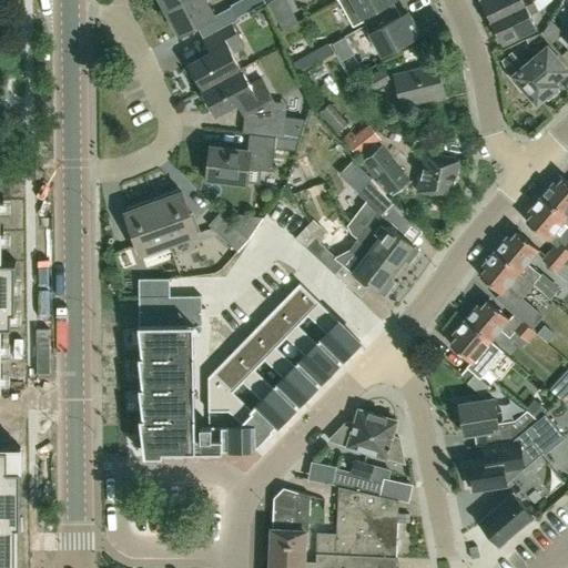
[(215,14),(208,0),(181,0),(165,9),(180,34),(204,22),(211,34),(232,22),(239,19),(232,7),(215,14)]
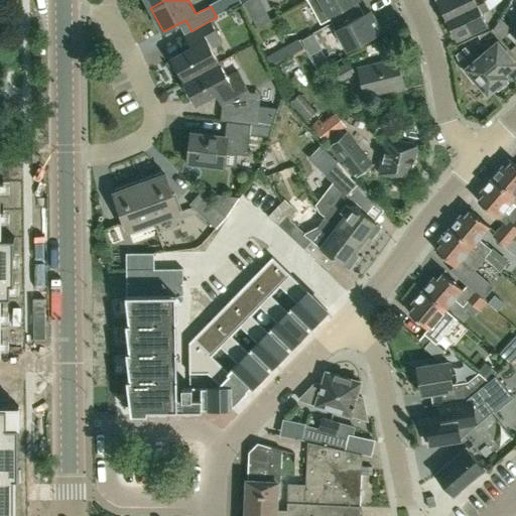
[(306,0),(320,23),(331,17),(333,20),(362,5),(359,0),(306,0)]
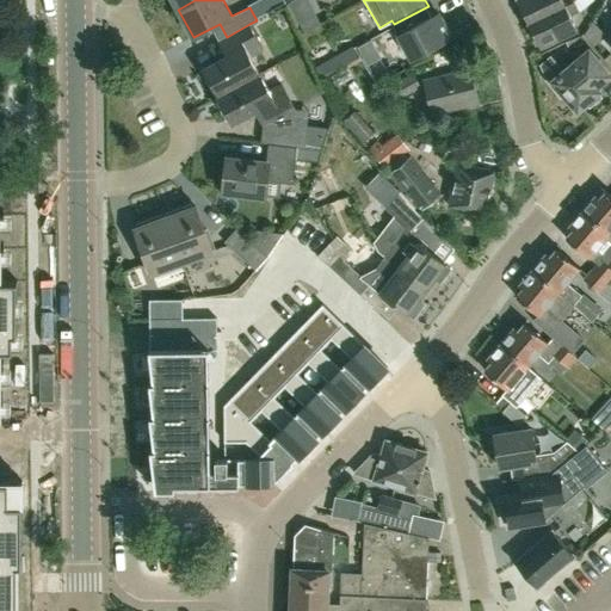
[(519,0),(530,20),(573,0),(519,0)]
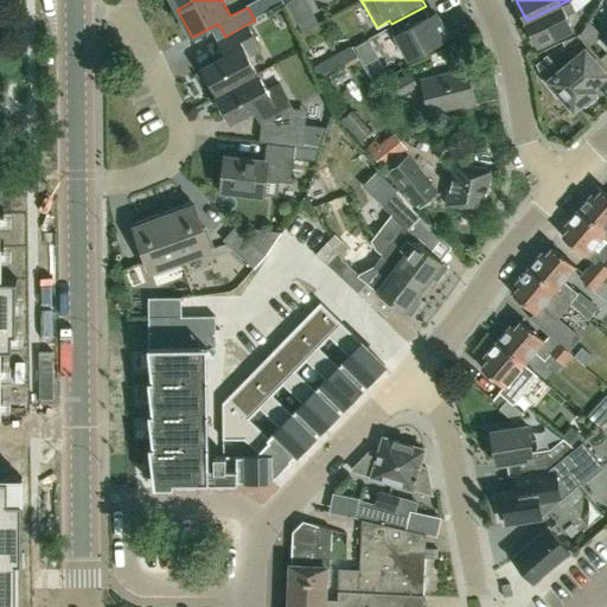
[(538,45),(575,29),(568,14),(577,10),(572,0),(569,0),(526,20),(538,45)]
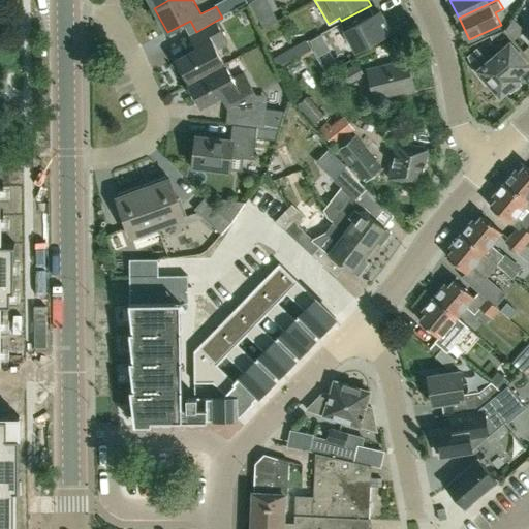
[(377,17),(371,5),(341,21),(356,49),(393,29),(384,13),(377,17)]
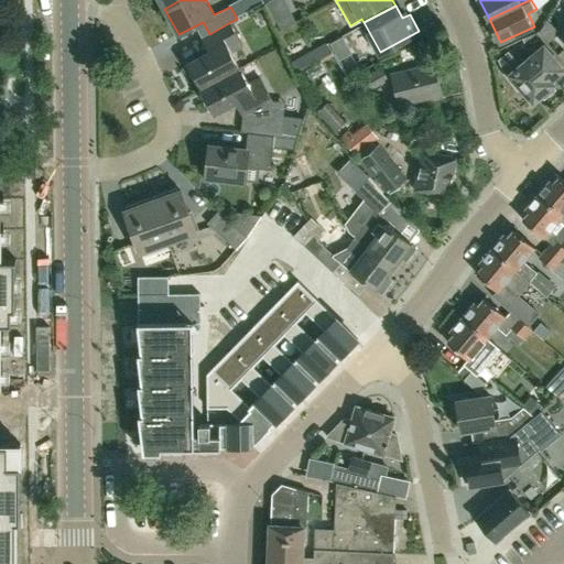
[(289,10),(273,19),(280,30),(295,22),(289,10)]
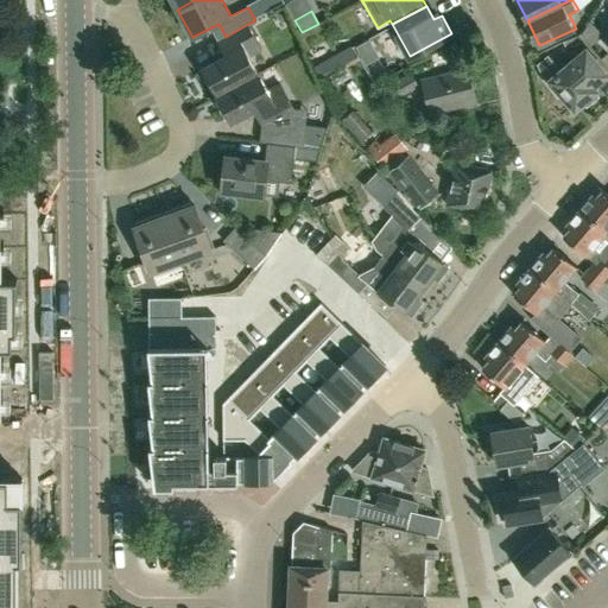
[(216,95),(259,73),(249,56),(263,50),(248,24),(226,37),(217,40),(226,56),(202,68),(216,95)]
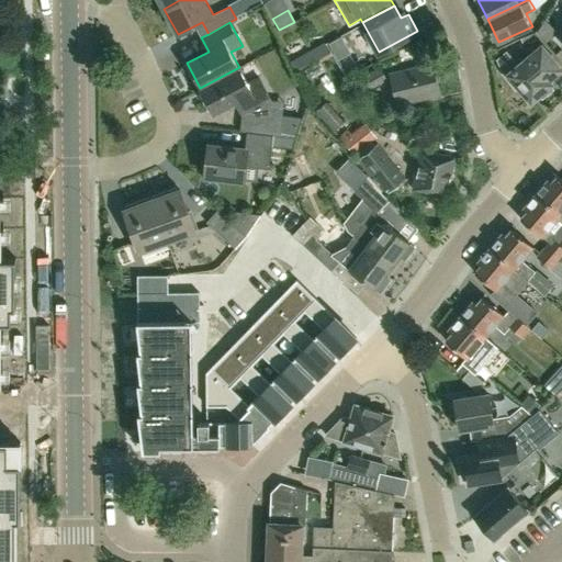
[(330,52),(325,43),(291,63),(296,70),(330,52)]
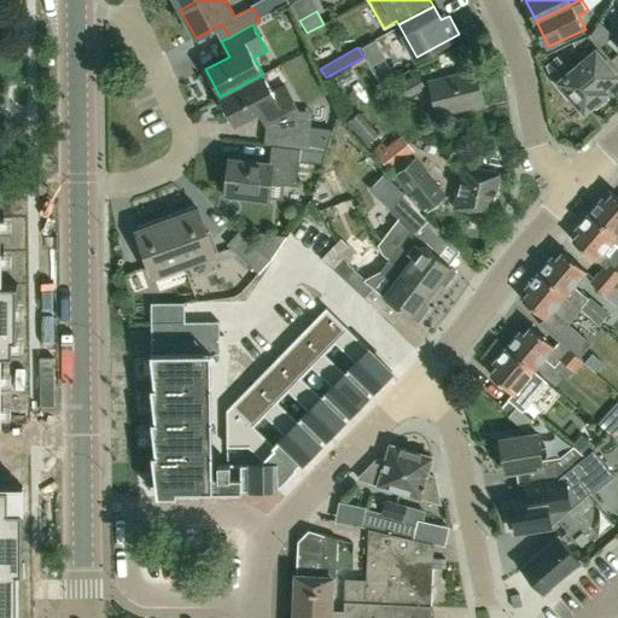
[(610,91),(606,86),(617,75),(617,73),(598,48),(584,59),(571,70),(559,56),(548,64),(555,81),(569,97),(572,93),(587,110),(593,105),(595,109),(608,98),(606,94),(610,91)]
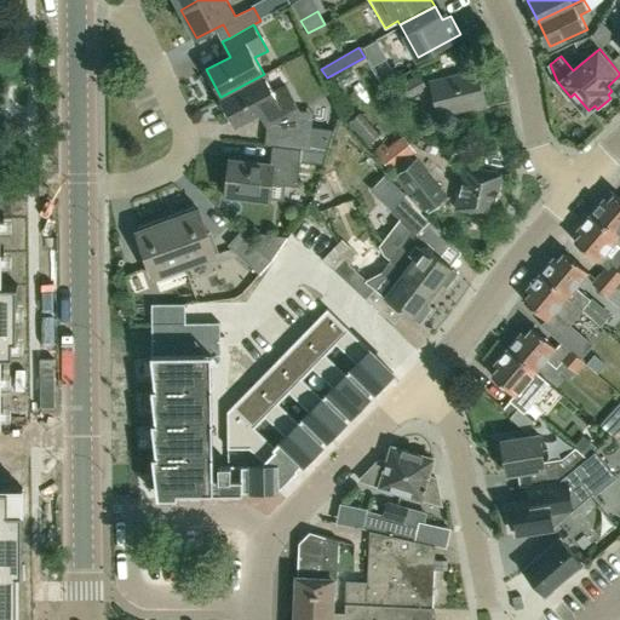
[(440,113),(484,103),(476,67),(431,78),(440,113)]
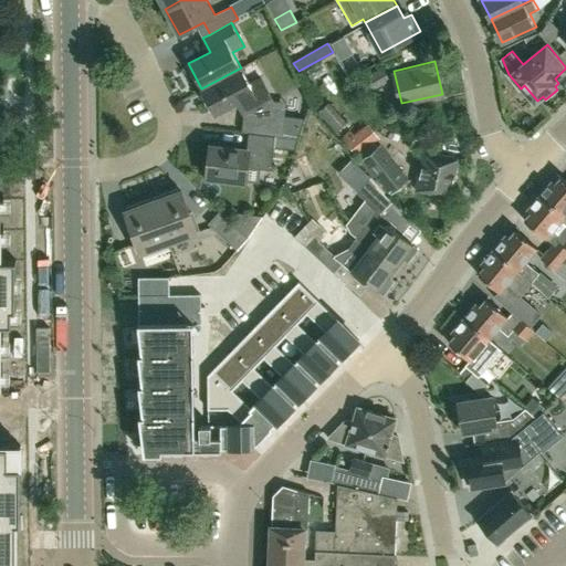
[(249,83),(241,67),(201,88),(216,114),(237,103),(244,117),(260,108),(265,118),(272,119),(271,136),(282,137),(284,117),(276,116),(270,103),(274,101),(262,76),(249,83)]
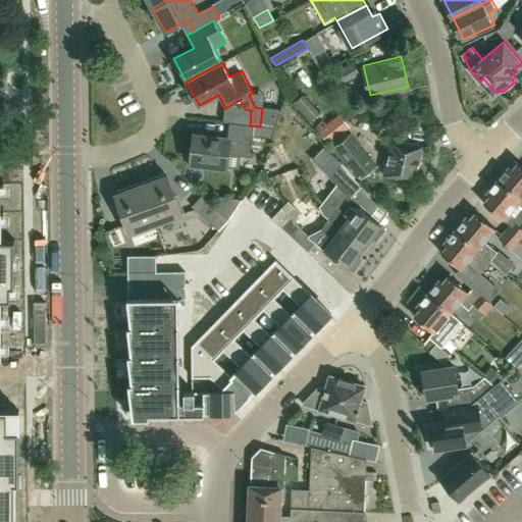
[(344,83),(360,73),(353,62),(337,70),(344,83)]
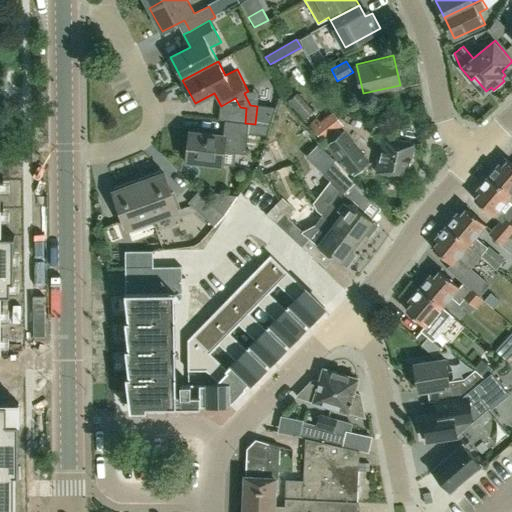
[(322,139),(340,124),(332,114),(315,128),(322,139)]
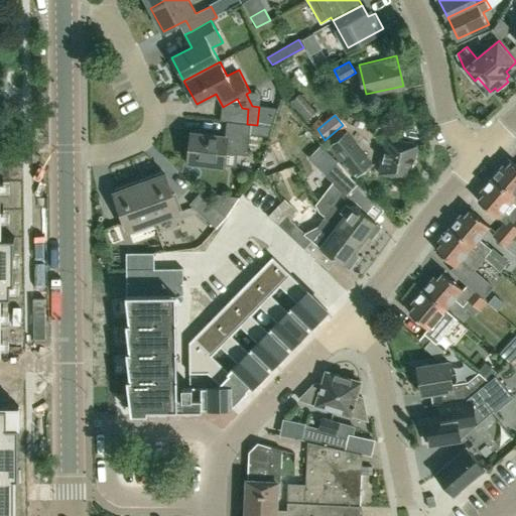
[(269,136),(272,127),(257,125),(247,124),(227,121),(225,137),(191,133),(190,135),(192,135),(189,159),(187,159),(187,161),(236,167),(238,153),(247,155),(250,134),(269,136)]
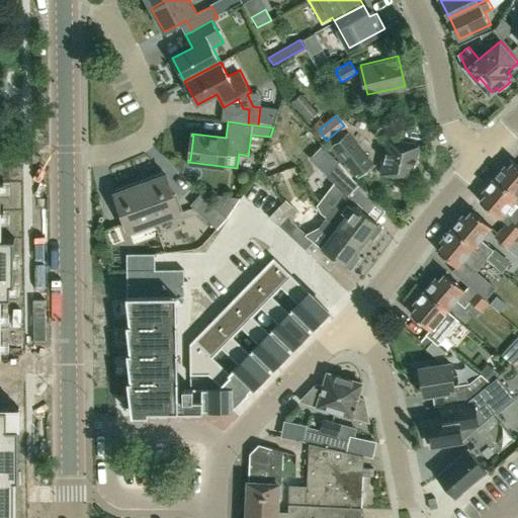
[(359,174),(372,163),(350,136),(337,146),(359,174)]
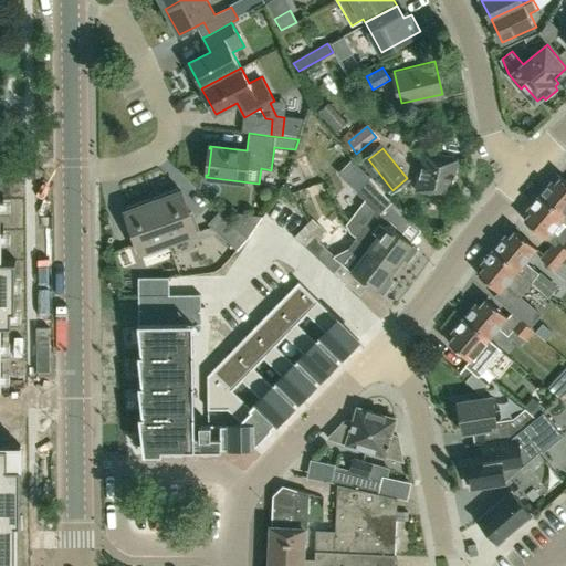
[(451,196),(458,157),(425,150),(417,190),(451,196)]
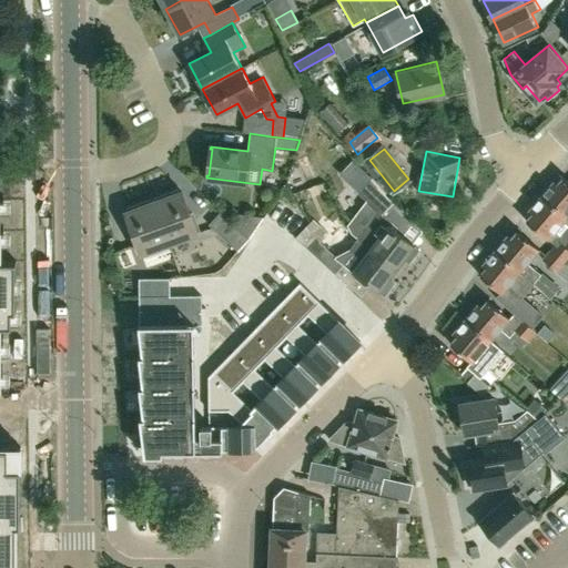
[(567,215),(567,175),(560,182),(557,179),(544,194),(567,215)]
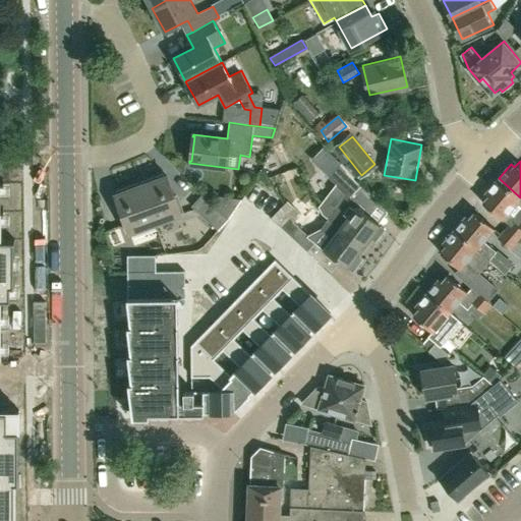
[(349,197),(360,185),(339,164),(328,176),(349,197)]
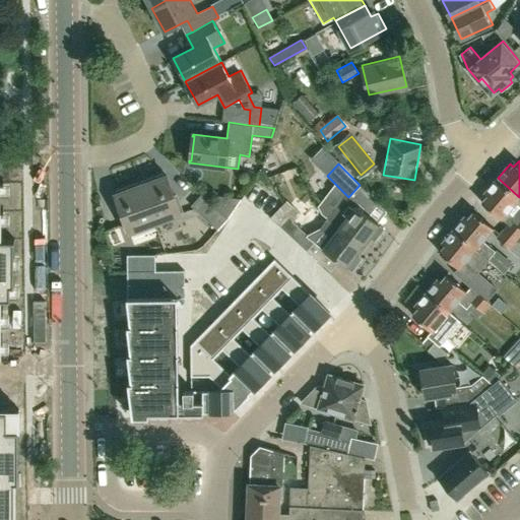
[(155,221),(181,212),(168,175),(142,184),(155,221)]
